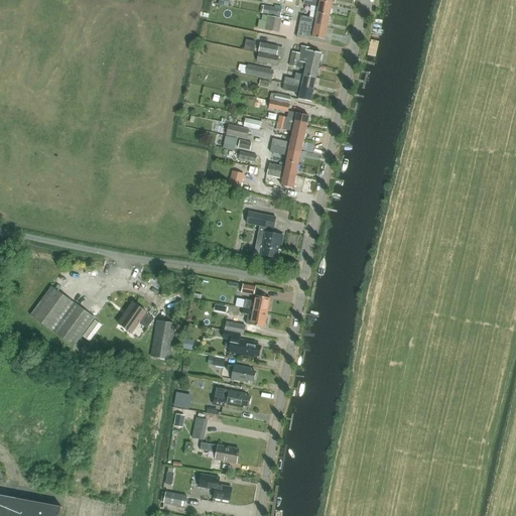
[(304,0),(303,4),(318,7),(317,14),(330,17),(332,4),(311,0),(304,0)]
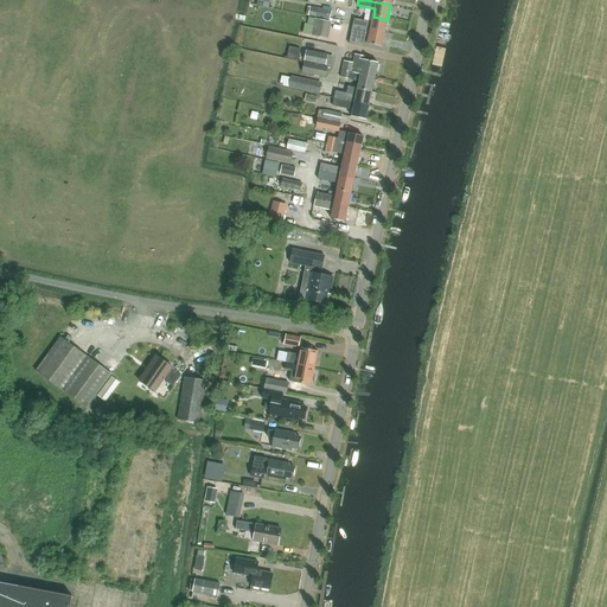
[(330,20),(332,11),(318,8),(315,17),(330,20)]
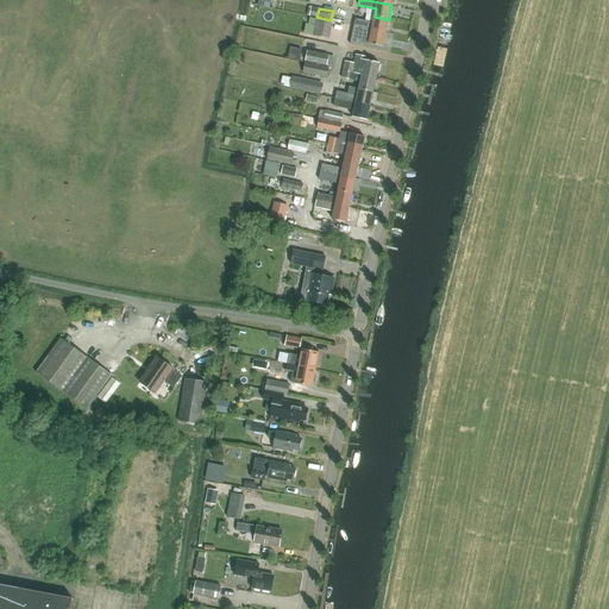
[(353,26),(385,32),(389,20),(375,17),(374,23),(356,19),(353,26)]
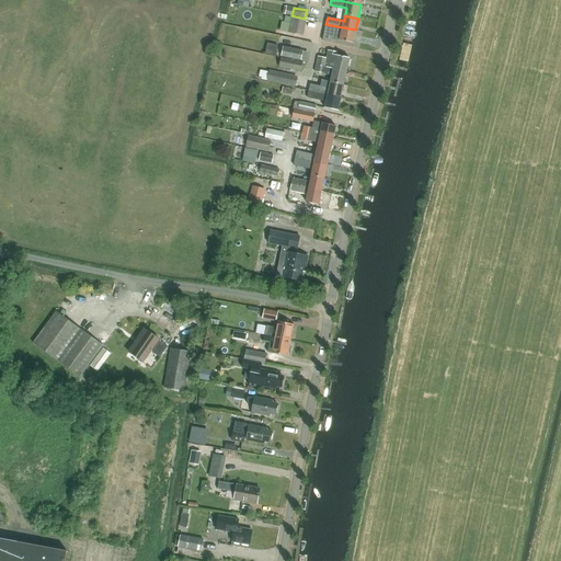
[(304,35),(307,20),(285,16),(283,32),(304,35)]
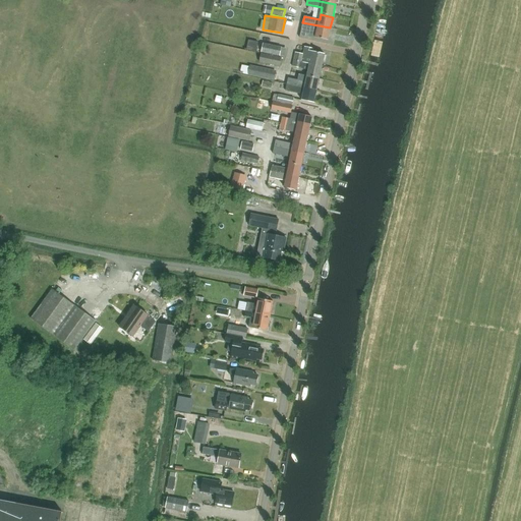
[(301,29),(317,32),(315,38),(328,40),(330,27),(302,22),(301,29)]
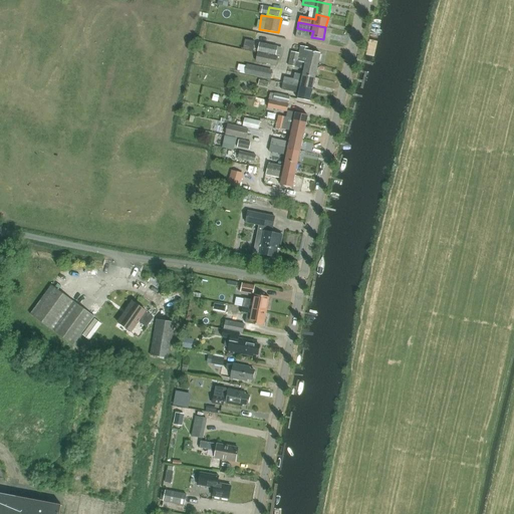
[(255,50),(257,40),(247,38),(245,48),(255,50)]
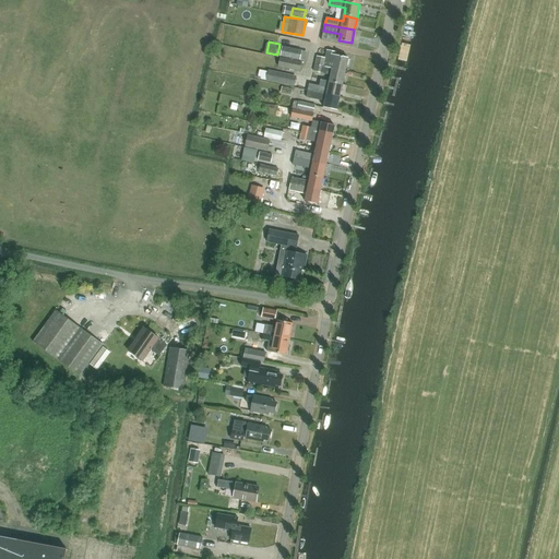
[(301,50),(282,46),(281,57),(300,60),(301,50)]
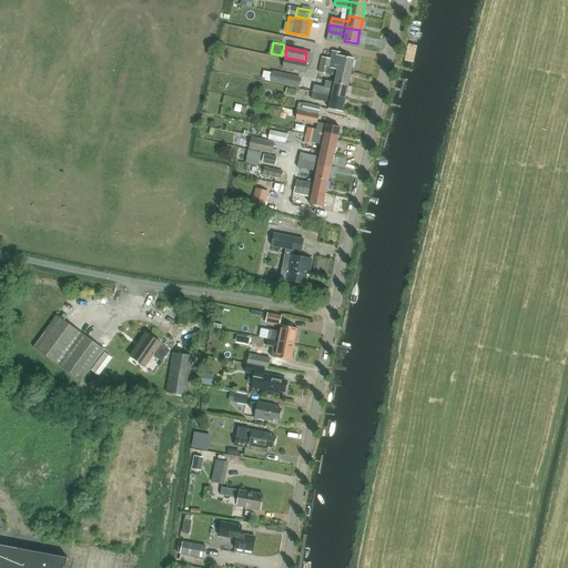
[(322,57),(321,64),(351,71),(354,59),(342,57),(342,53),(332,51),(331,59),(322,57)]
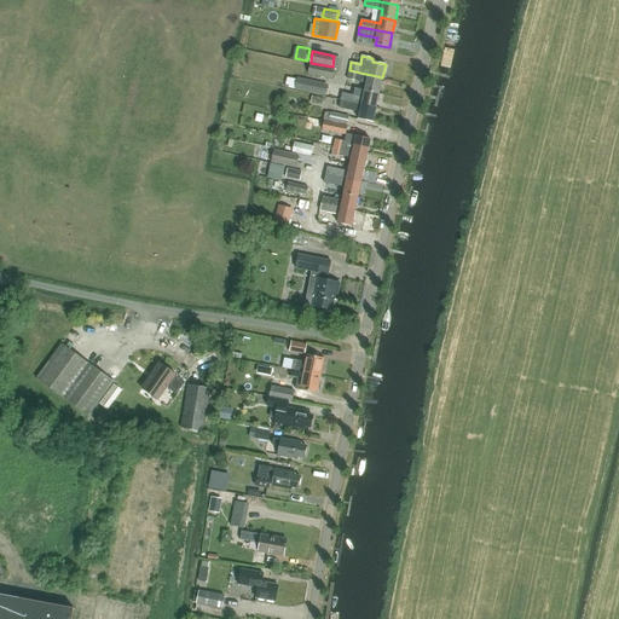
[(311,63),(310,65),(308,74),(333,79),(335,69),(311,63)]
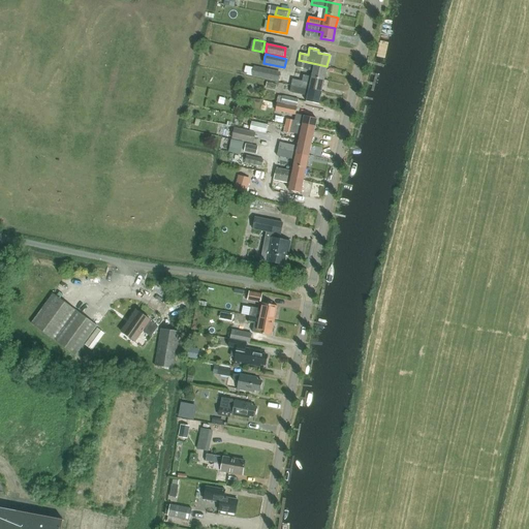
[(327,66),(299,60),(297,67),(313,71),(312,78),(324,80),(327,66)]
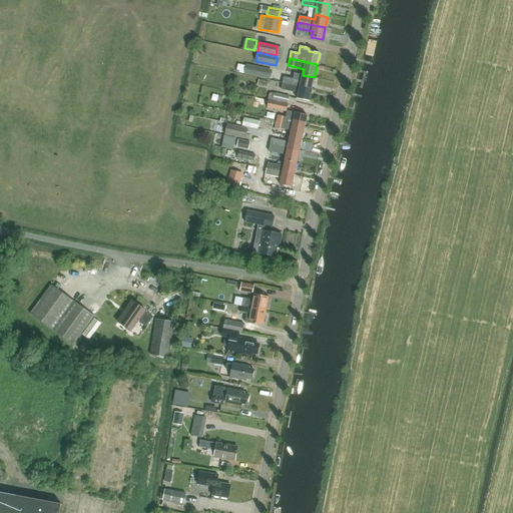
[(270,79),(272,70),(246,64),(244,74),(270,79)]
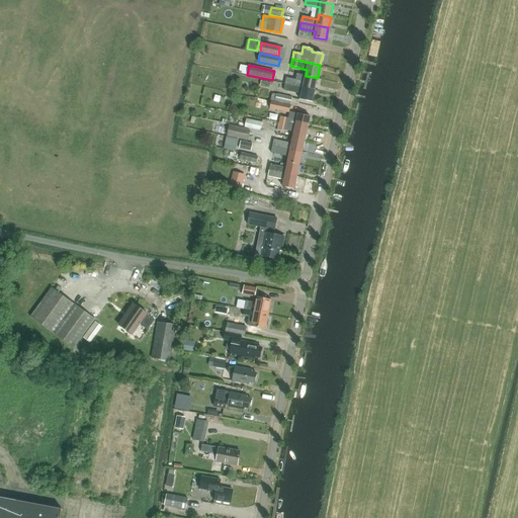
[(286,78),(285,84),(315,90),(318,78),(306,76),(305,82),(286,78)]
